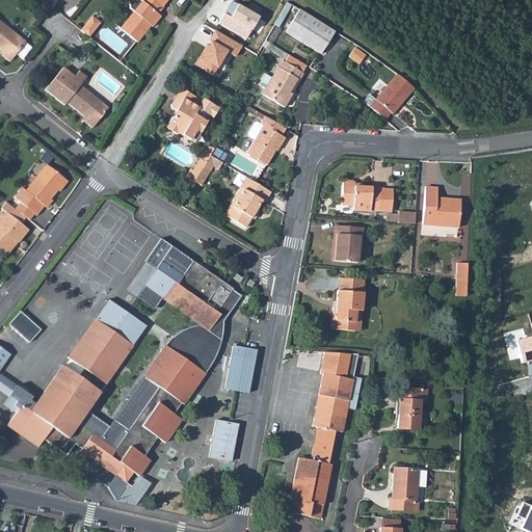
[(133,12),(120,28),(136,43),(145,31),(143,29),(148,23),(152,27),(160,17),(157,14),(162,7),(162,6),(166,0),(128,0),(127,1),(128,8),(133,12)]
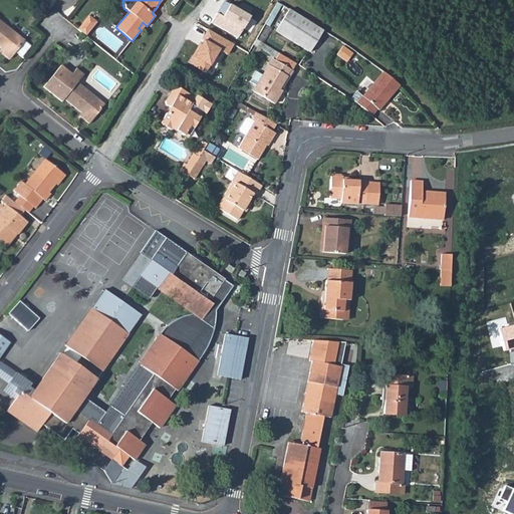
[(229,5),(223,17),(217,13),(211,23),(238,38),(250,17),(229,5)]
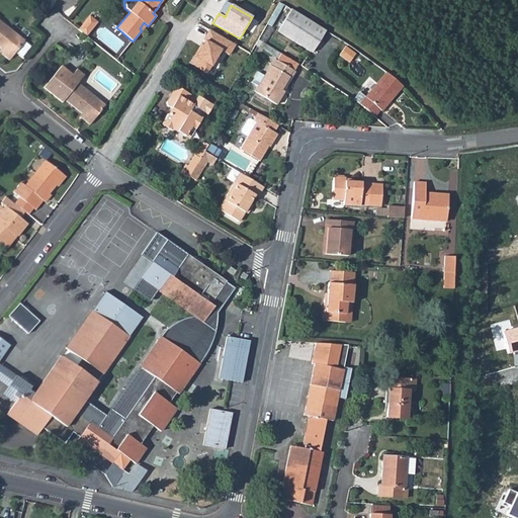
[(325,30),(291,10),(278,30),(311,52),(325,30)]
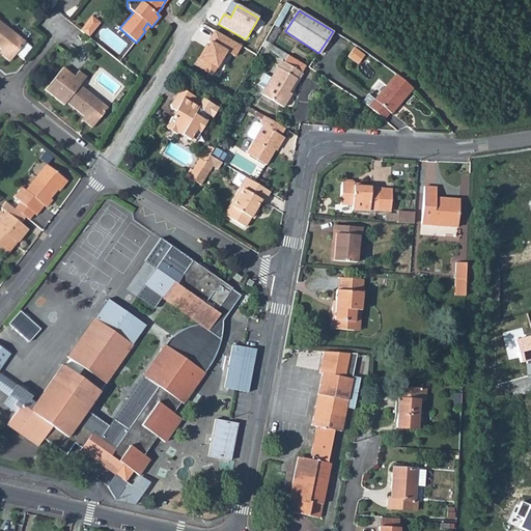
[(91,16),(83,26),(91,32),(100,23),(91,16)]
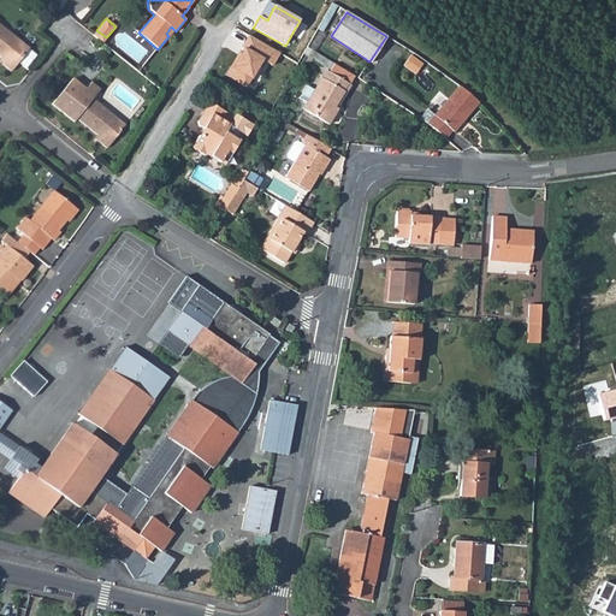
[(0,57),(4,60),(0,64),(10,71),(29,49),(0,25),(0,57)]
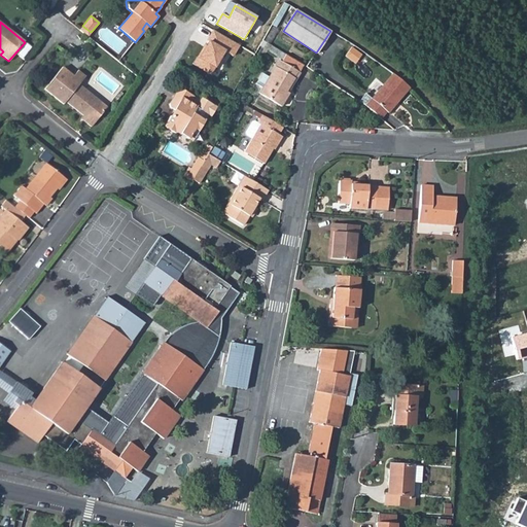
[(272,25),(262,41),(271,45),(272,46),(281,30),(272,25)]
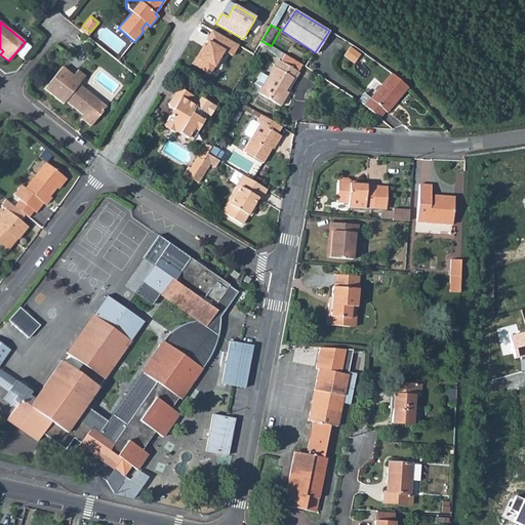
[(261,40),(258,45),(267,50),(270,45),(261,41),(261,40)]
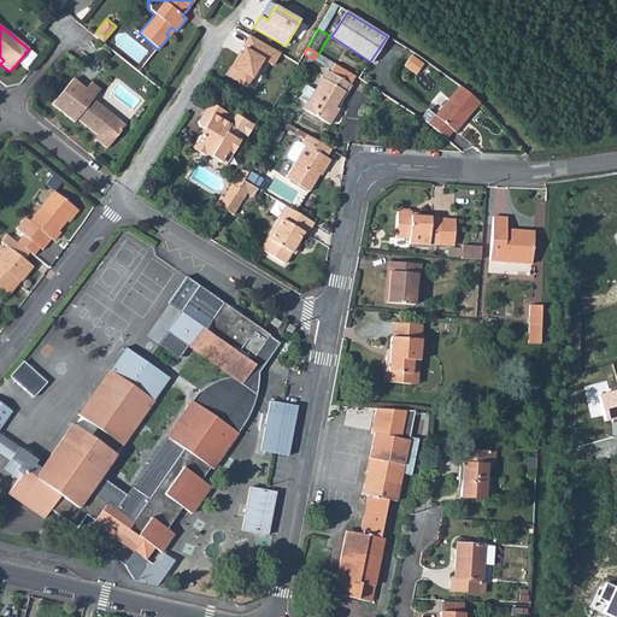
[(423,64),(412,56),(405,65),(416,74),(423,64)]
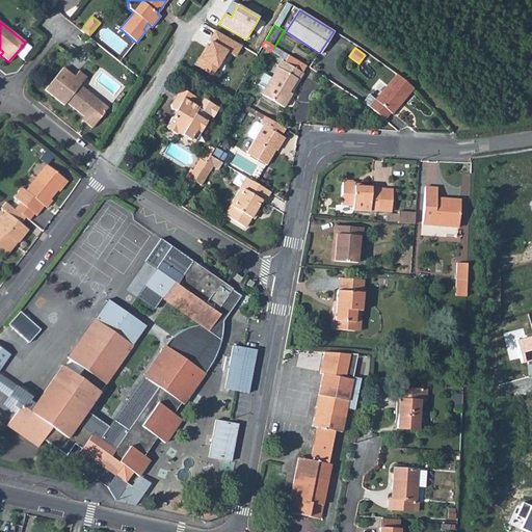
[(282,51),(278,55),(285,60),(287,58),(288,55),(282,51)]
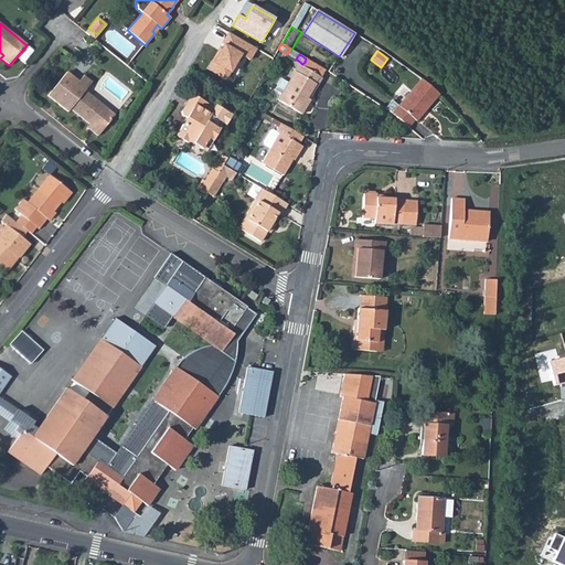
[(302,64),(301,66),(319,77),(322,72),(305,62),(302,64)]
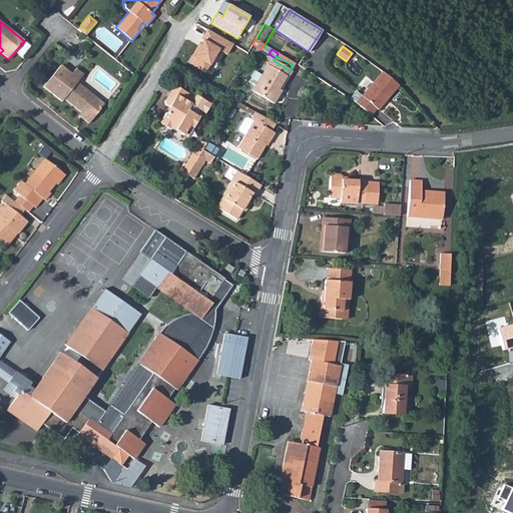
[(290,70),(274,60),(272,59),(262,76),(254,72),(248,82),(255,86),(251,91),(273,104),(281,91),(278,90),(284,79),(285,80),(291,71),(290,70)]
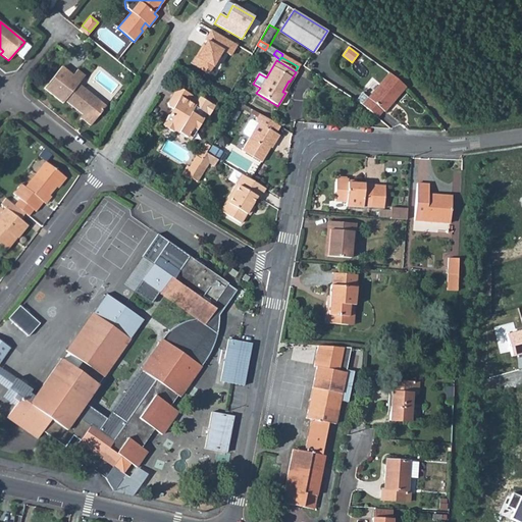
[(82,114),(85,117),(83,120),(90,125),(105,106),(77,84),(76,86),(69,80),(72,75),(61,66),(43,89),(62,103),(64,101),(82,114)]
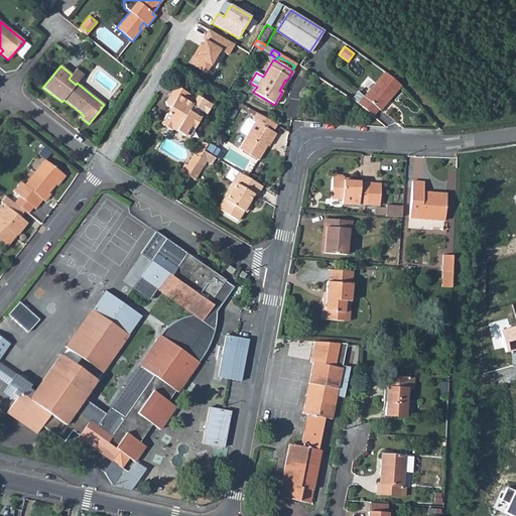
[(69,79),(76,85),(77,83),(83,76),(76,70),(72,75),(69,79)]
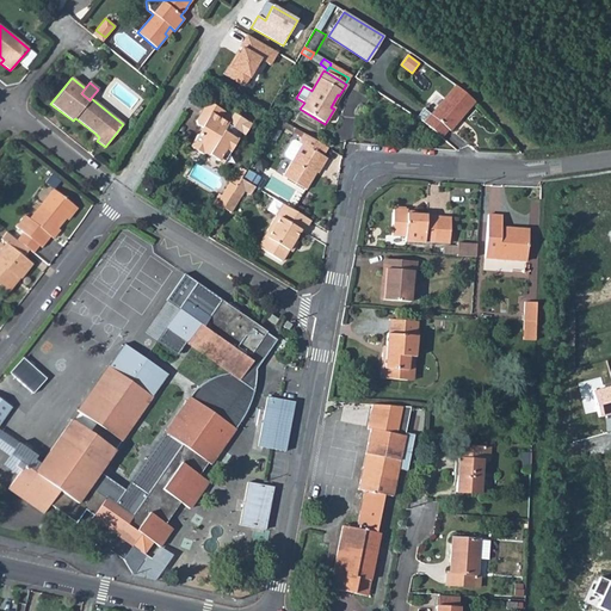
[(423,109),(415,117),(427,127),(440,139),(448,130),(450,131),(475,102),(456,85),(431,116),(423,109)]
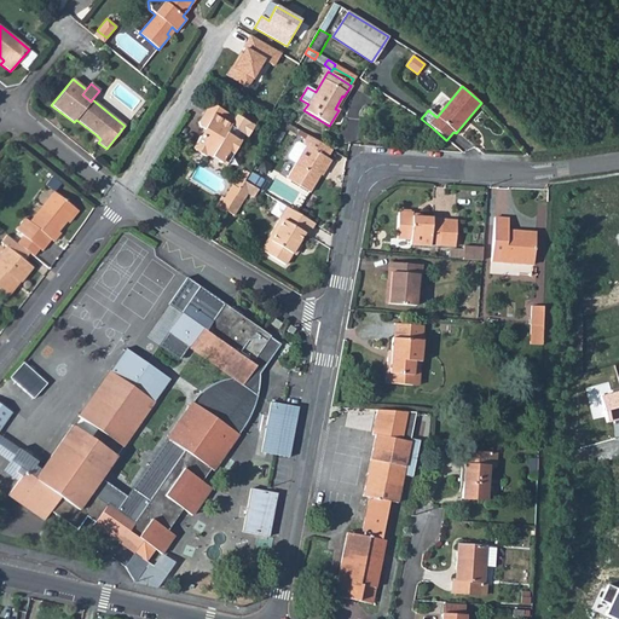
[(198,137),(191,149),(206,158),(207,156),(219,163),(227,151),(231,154),(243,136),(247,138),(254,127),(236,115),(233,119),(208,103),(196,122),(197,127),(206,132),(203,136),(198,137)]
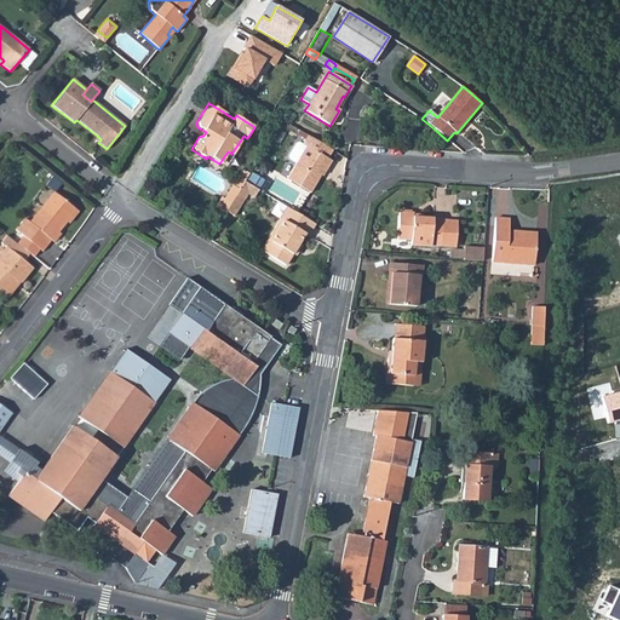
[(334,151),(309,138),(304,145),(302,144),(299,145),(292,156),(292,160),(299,164),(290,181),(311,193),(323,172),(326,173),(333,162),(329,160),(334,151)]
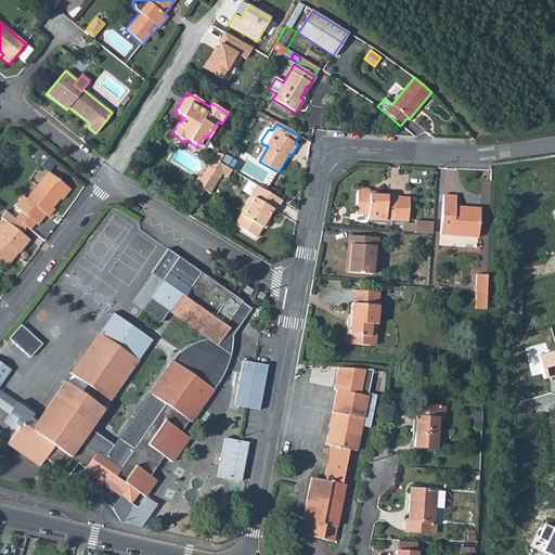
[(204,136),(196,146),(201,149),(207,138),(204,136)]
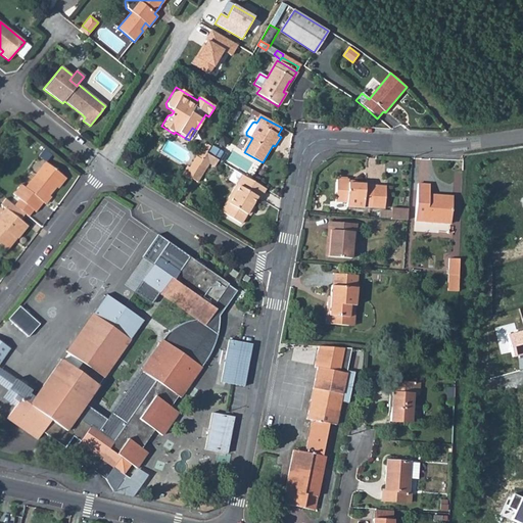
[(204,144),(196,158),(201,161),(206,154),(210,147),(204,144)]
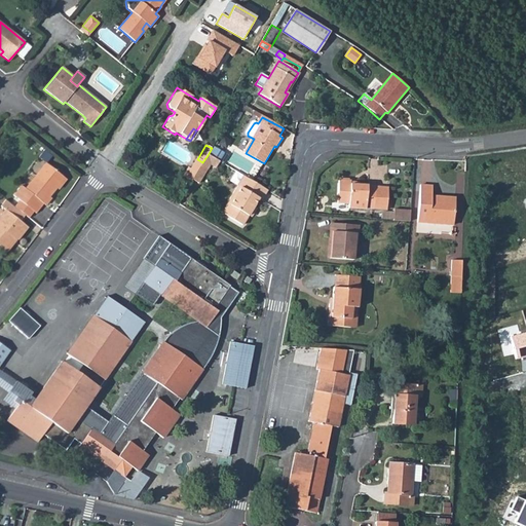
[(196,173),(191,180),(198,184),(210,165),(215,168),(219,162),(208,155),(202,162),(196,173)]
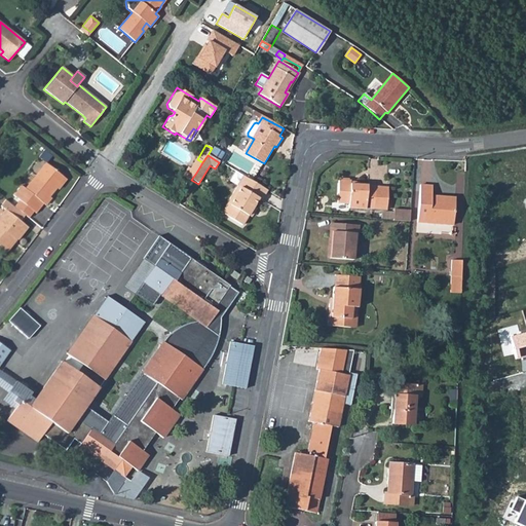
[(197,159),(190,170),(196,173),(202,162),(197,159)]
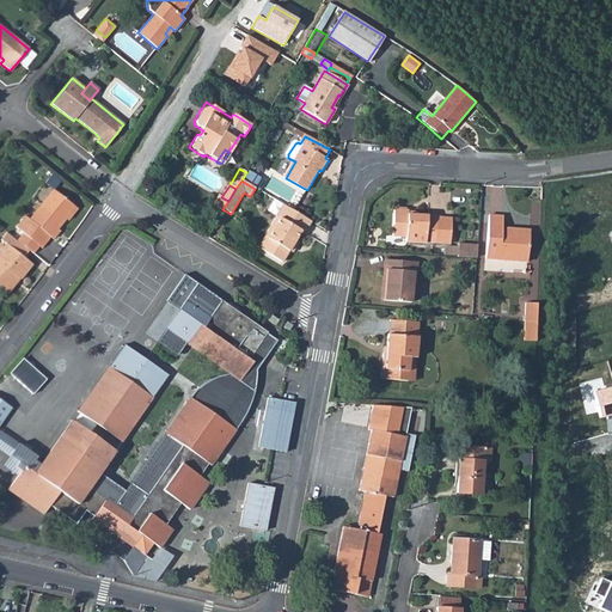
[(56,227),(65,218),(74,206),(53,189),(29,219),(25,215),(16,227),(23,232),(40,245),(41,248),(49,237),(51,239),(60,230),(56,227)]
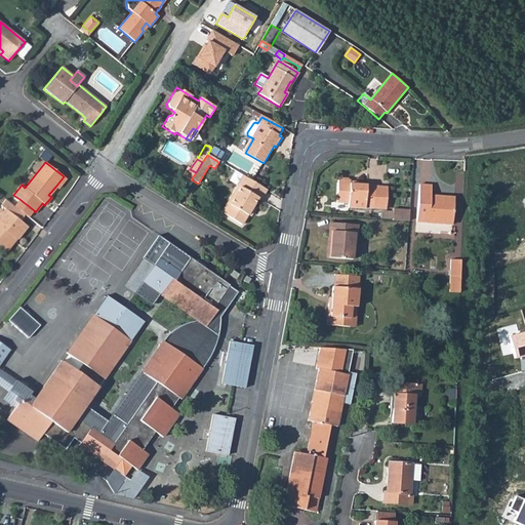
[(188,168),(183,176),(191,180),(191,179),(196,172),(190,169),(188,168)]
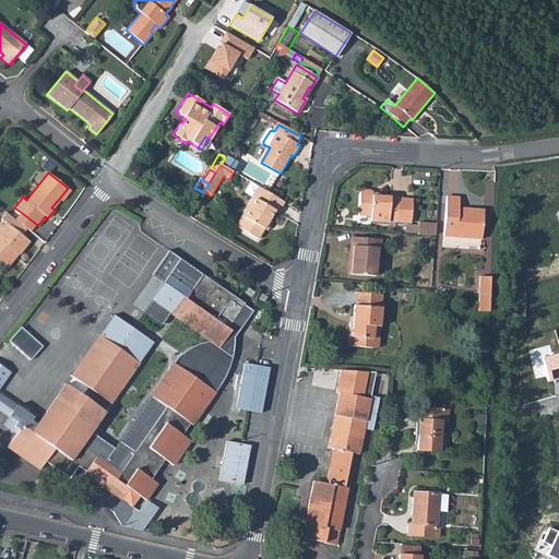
[(277,213),(285,203),(258,187),(250,182),(244,193),(252,198),(248,205),(249,205),(251,207),(238,228),(258,240),(264,230),(270,221),(275,212),(277,213)]
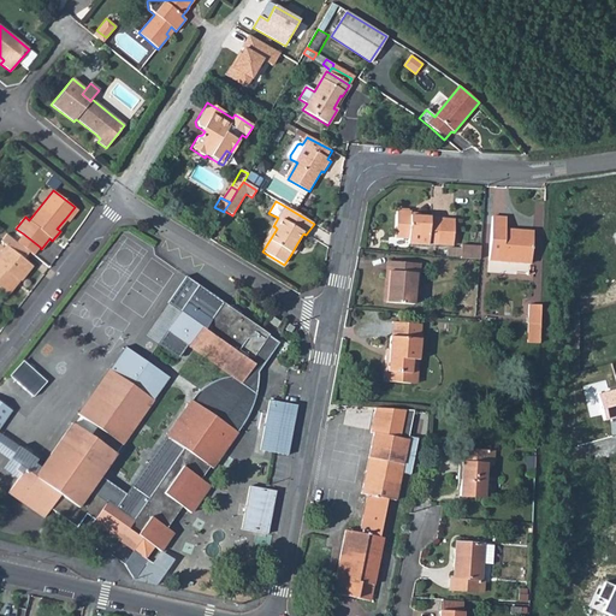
[(75,207),(65,219),(67,221),(77,209),(75,207)]
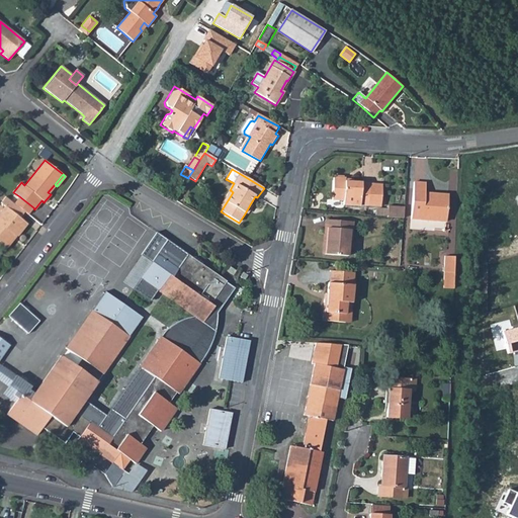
[(333,177),(331,200),(342,200),(342,205),(359,206),(359,205),(378,207),(379,185),(361,184),(361,183),(344,181),(344,177),(333,177)]
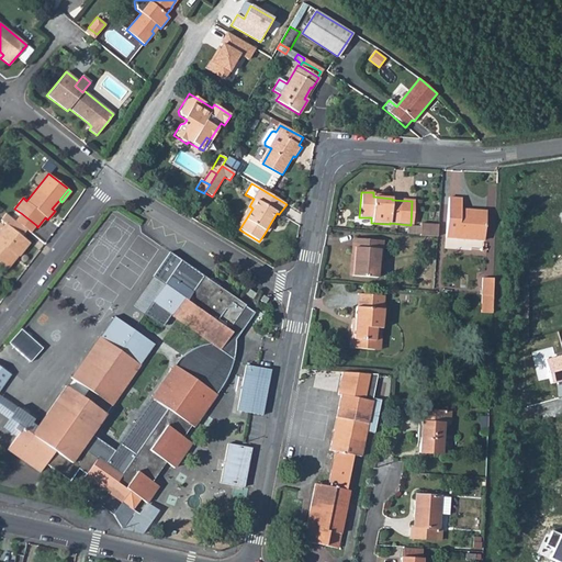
[(460,214),(460,211),(461,199),(448,198),(445,237),(483,240),(485,214),(473,213),(473,215),(460,214)]
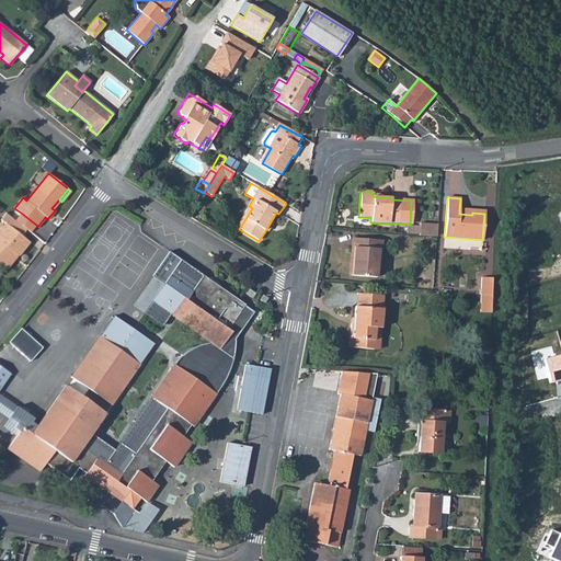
[(250,206),(237,228),(239,229),(252,208),(250,206)]
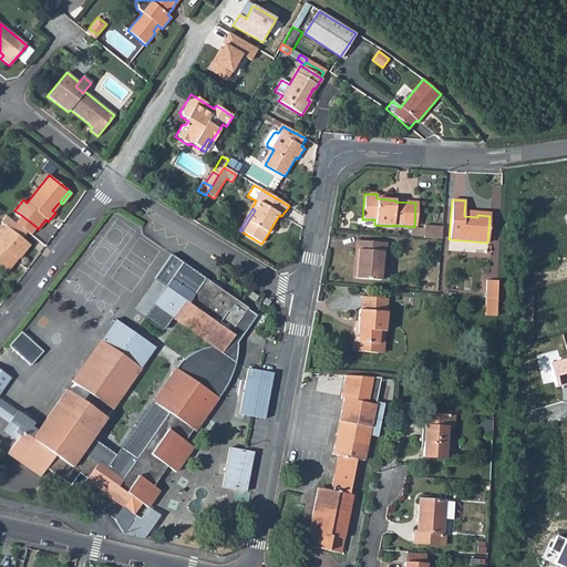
[(14,223),(6,215),(0,220),(0,222),(4,225),(0,230),(0,266),(3,269),(11,260),(9,258),(11,256),(14,258),(17,259),(29,245),(21,238),(27,232),(14,223)]
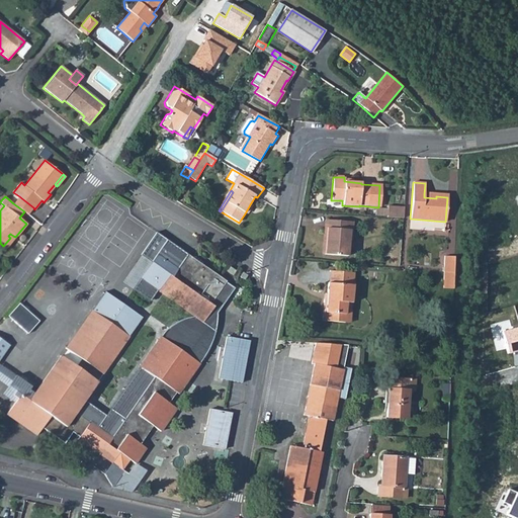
[(33,207),(19,196),(13,203),(24,211),(27,214),(33,207)]
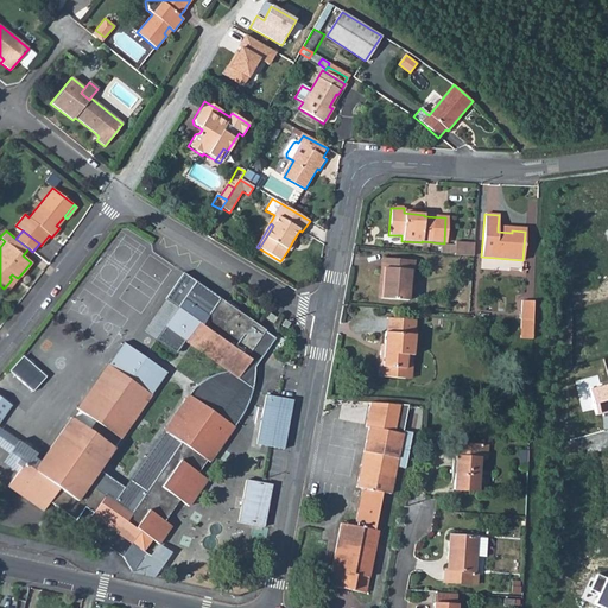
[(454,242),(453,255),(473,257),(474,244),(454,242)]
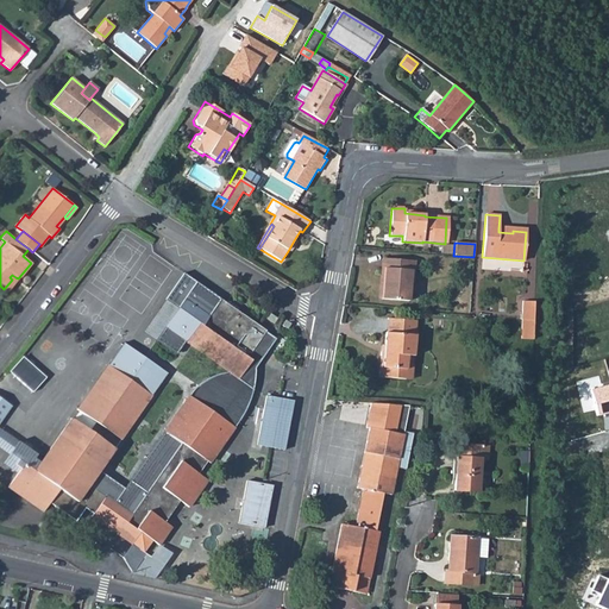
[(384,258),(381,300),(408,301),(409,282),(413,282),(414,261),(384,258)]
